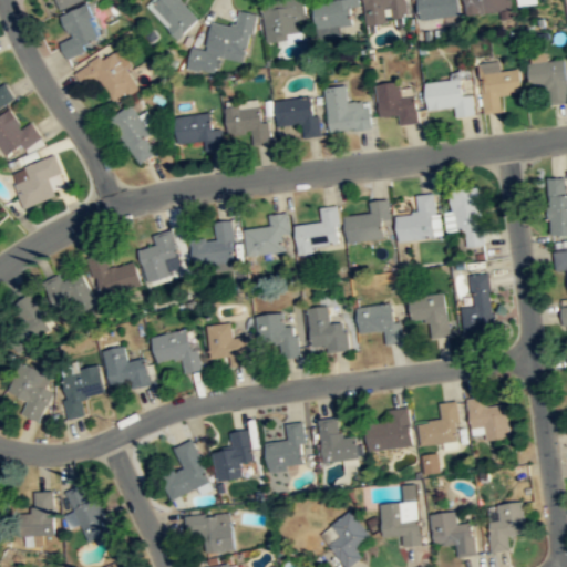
[(55,0),(59,9),(83,1),(82,0),(55,0)]
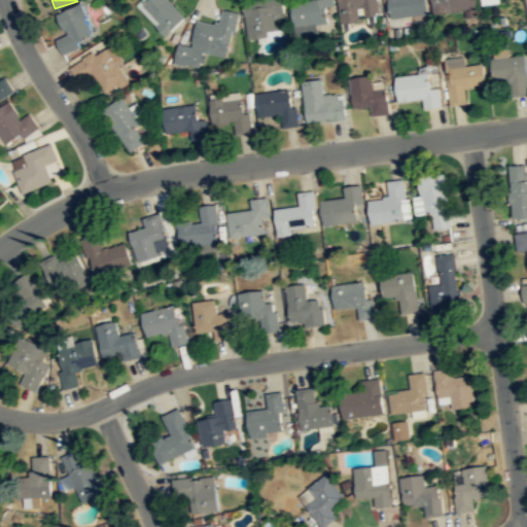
[(168,0),(141,0),(137,4),(166,36),(185,19),(168,0)]
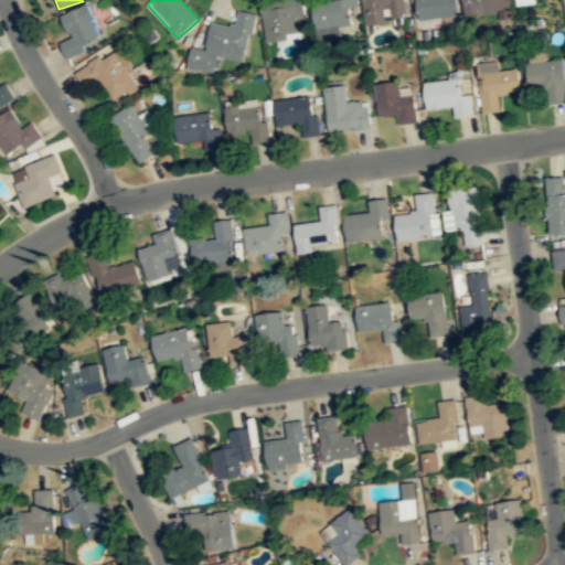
[(300,0),(262,0),(265,41),(302,39),(300,0)]
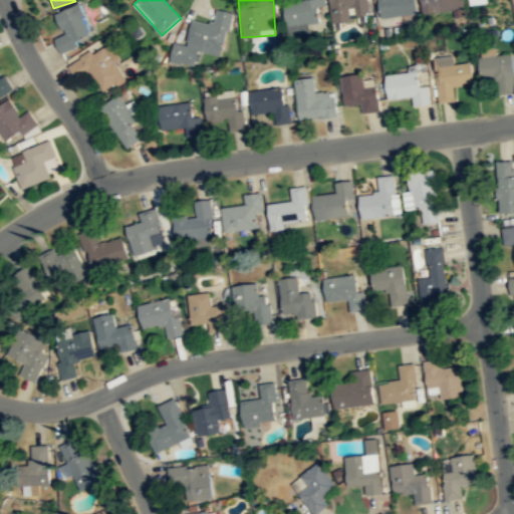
[(298,0),(283,2),(287,34),(308,32),(307,23),(319,22),(317,7),(325,6),(324,0),(298,0)]
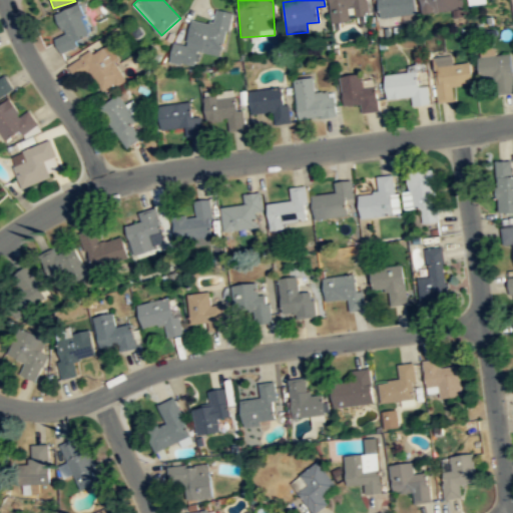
[(328,0),(331,24),(350,22),(349,19),(369,16),(367,0),(328,0)]
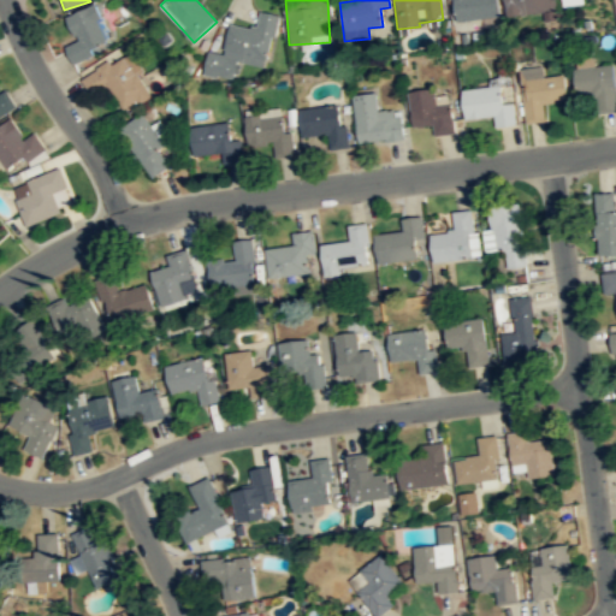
[(499,17),(497,0),(450,0),(452,22),(499,17)]
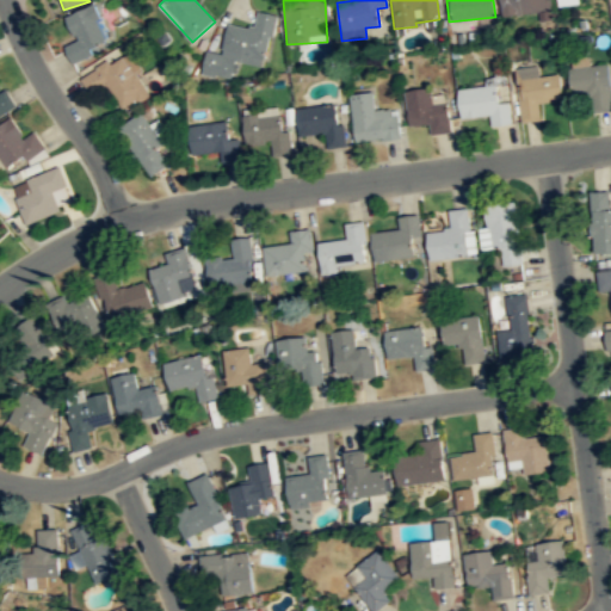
[(500,0),(503,17),(553,10),(550,0),(500,0)]
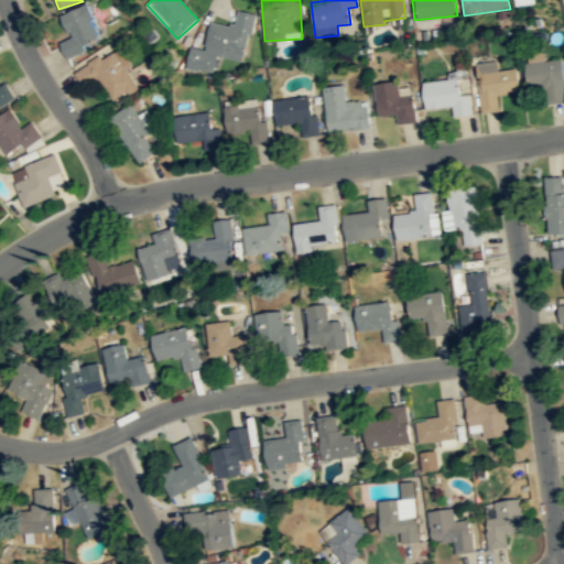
[(61,14),(68,39),(60,42),(64,56),(102,44),(89,4),(61,14)]
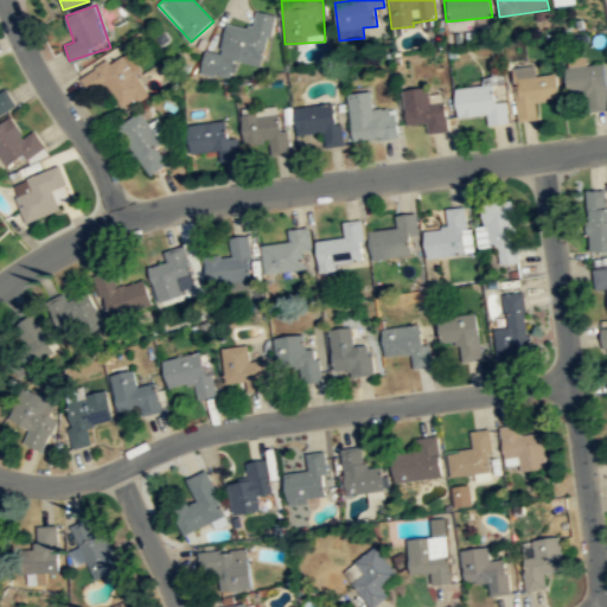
[(225,24),(221,53),(205,51),(202,74),(230,78),(234,61),(266,66),(274,14),(254,11),(251,29),(225,24)]
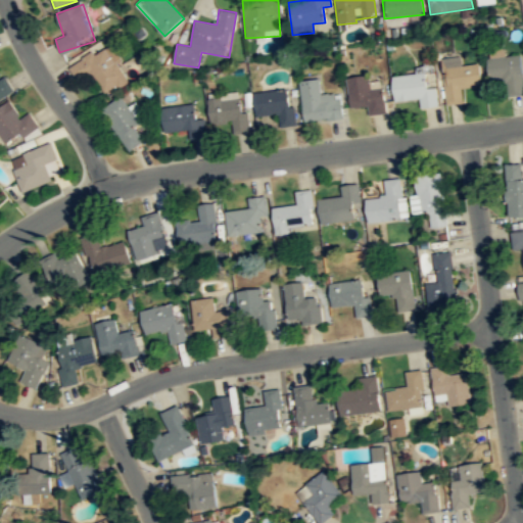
[(70,67),(78,80),(90,72),(104,95),(131,79),(107,43),(70,67)]
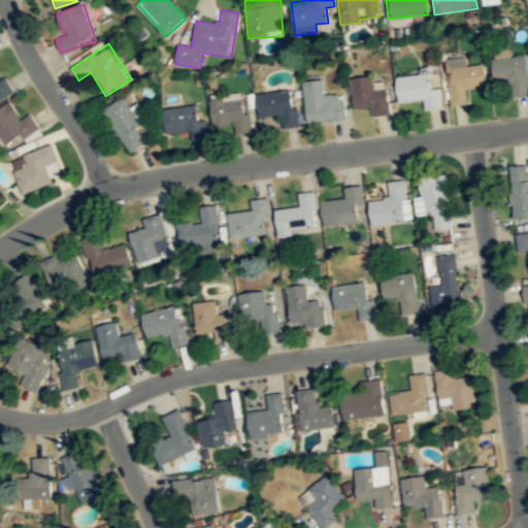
[(527,94),(525,56),(492,59),(494,81),(512,79),(513,95),(527,94)]
